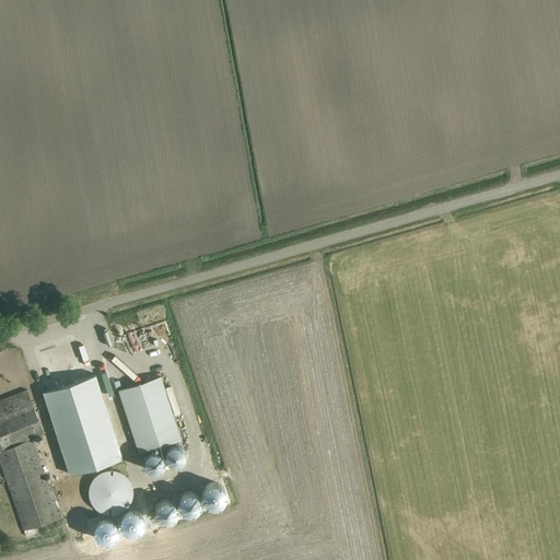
[(93,373),(42,391),(70,474),(121,455),(93,373)]
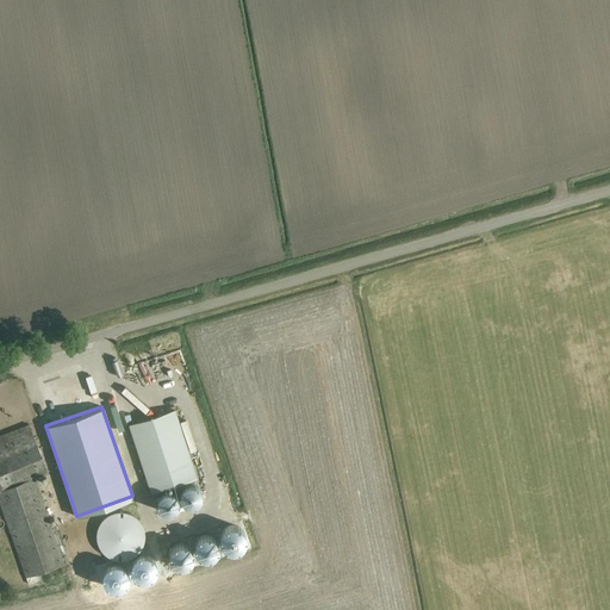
[(150,492),(195,477),(173,409),(128,424),(150,492)]
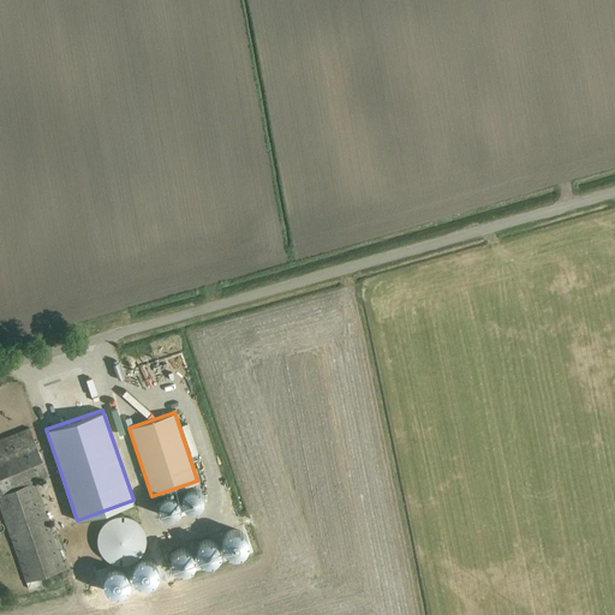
[(64,571),(34,482),(49,477),(34,430),(0,441),(0,503),(27,584),(64,571)]
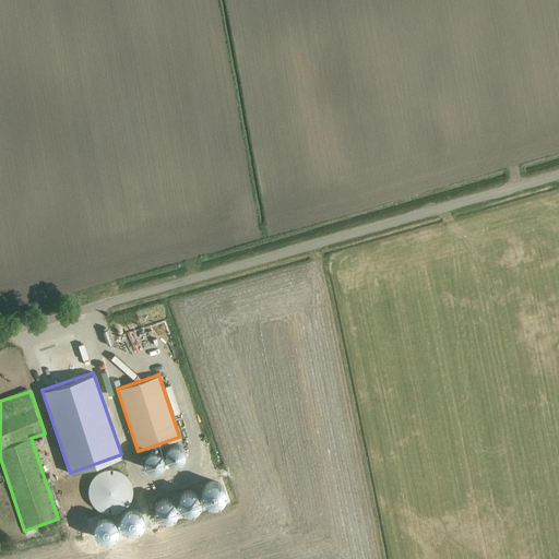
[(129,464),(134,480),(144,477),(142,471),(143,471),(140,461),(129,464)]
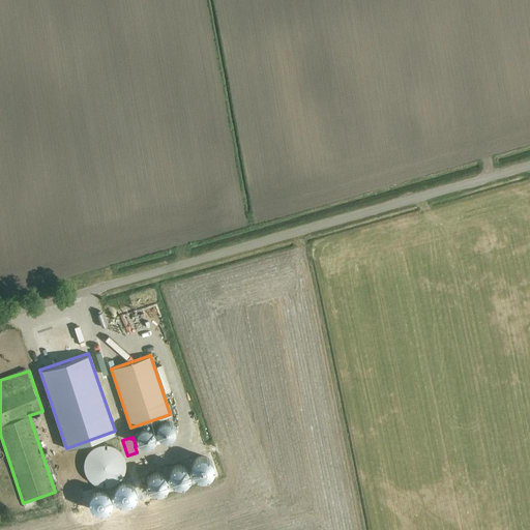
[(94,483),(97,486),(100,487),(104,487),(107,487),(109,486),(112,486),(115,483),(117,482),(120,480),(122,477),(123,475),(124,472),(125,469),(125,466),(125,463),(125,461),(124,458),(122,454),(121,452),(119,450),(116,448),(114,446),(111,445),(108,444),(105,444),(101,444),(98,445),(96,446),(93,448),(91,449),(89,452),(87,454),(86,458),(85,460),(84,463),(84,466),(84,469),(85,472),(86,475),(88,477),(89,480),(92,482),(94,483)]
